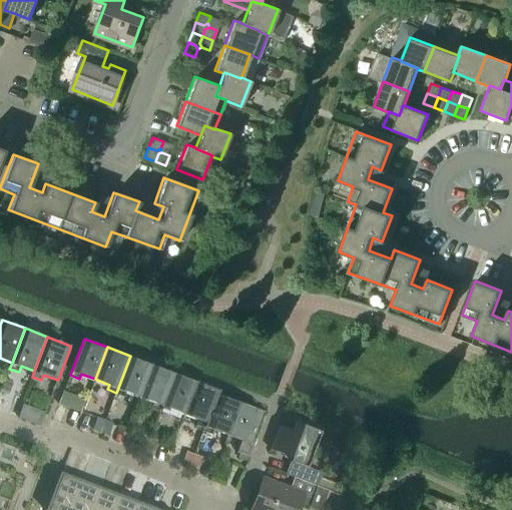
[(140,396),(152,364),(130,356),(116,393),(124,396),(126,391),(140,396)]
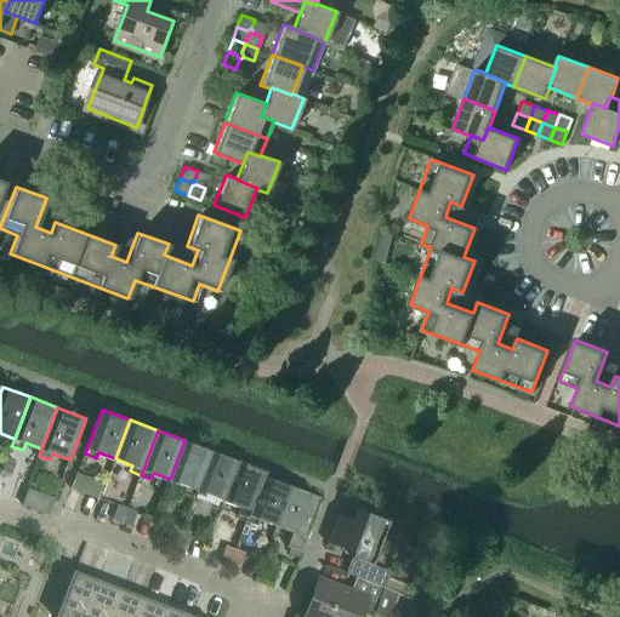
[(194,496),(211,451),(185,440),(170,479),(187,486),(185,491),(194,496)]
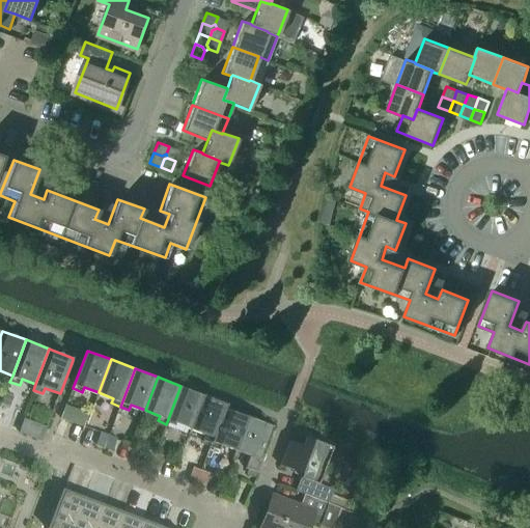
[(192,427),(204,394),(180,386),(166,424),(175,427),(177,422),(192,427)]
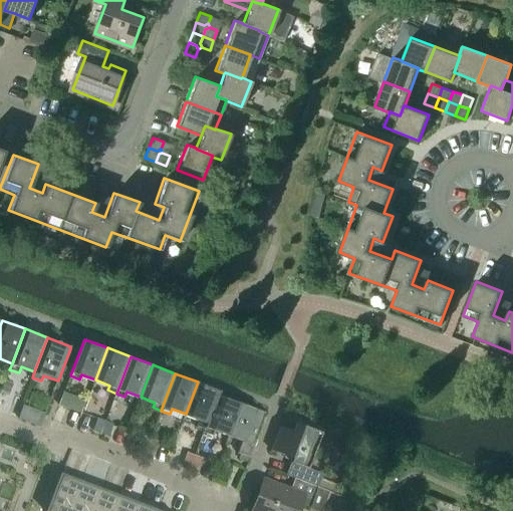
[(9,394),(14,381),(6,378),(1,391),(9,394)]
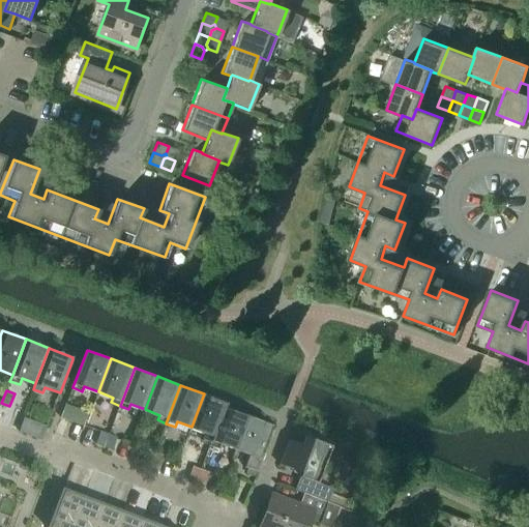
[(225,406),(226,407),(228,403),(204,393),(192,427),(206,433),(204,437),(212,440),(225,406)]
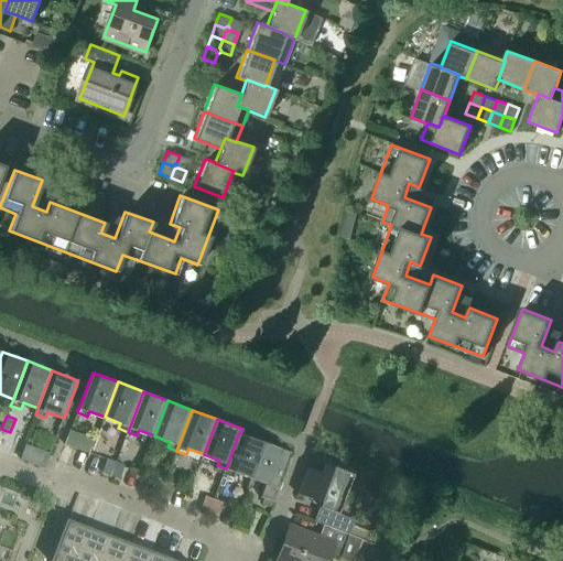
[(251,477),(264,442),(240,433),(239,432),(226,468),(224,473),(234,476),(236,472),(251,477)]
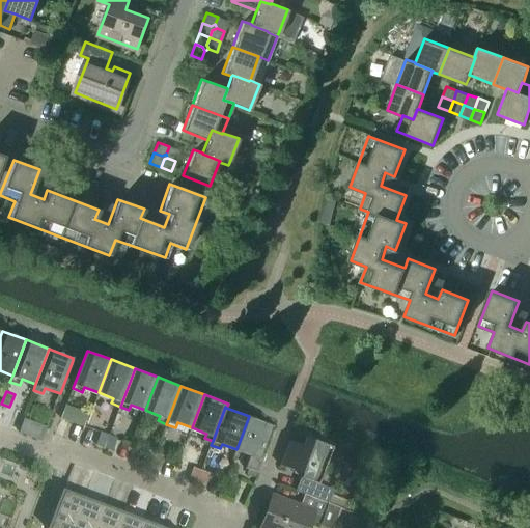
[(63,436),(70,419),(62,416),(56,433),(63,436)]
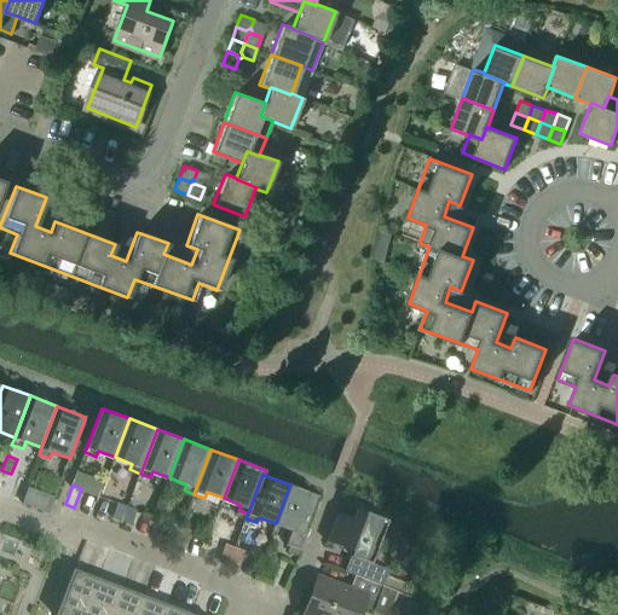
[(302,537),(318,495),(290,485),(276,523),(293,529),(288,544),(301,550),(306,538),(302,537)]
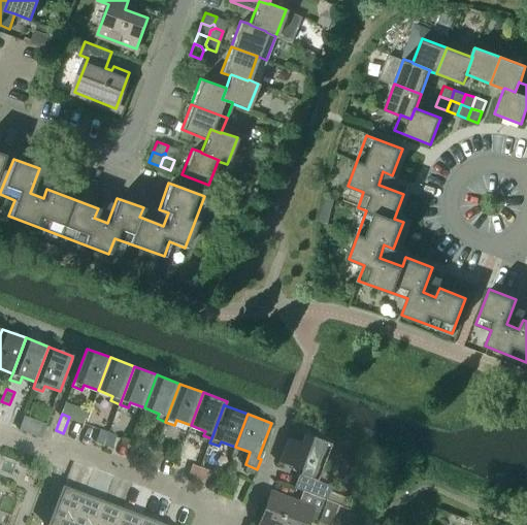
[(42,437),(46,426),(25,418),(20,428),(42,437)]
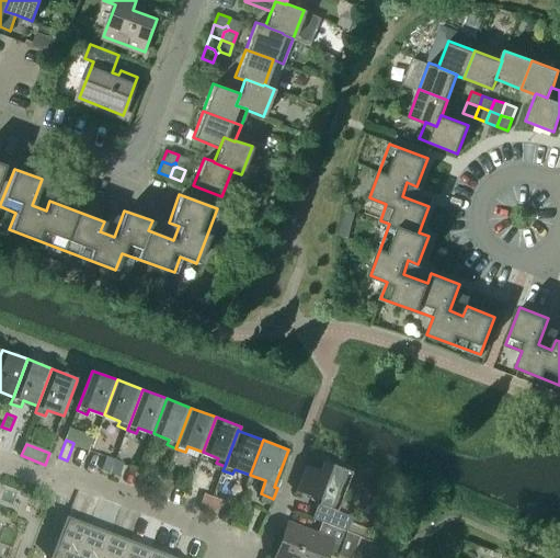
[(111,471),(116,458),(107,455),(102,468),(111,471)]
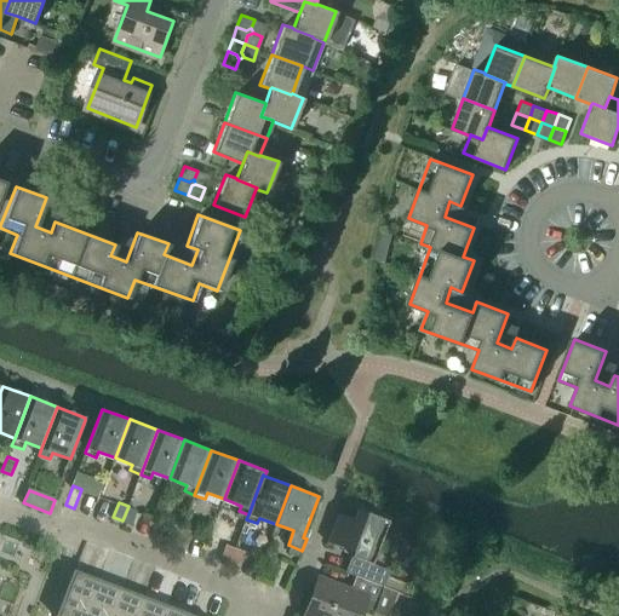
[(132,524),(138,510),(129,506),(122,520),(132,524)]
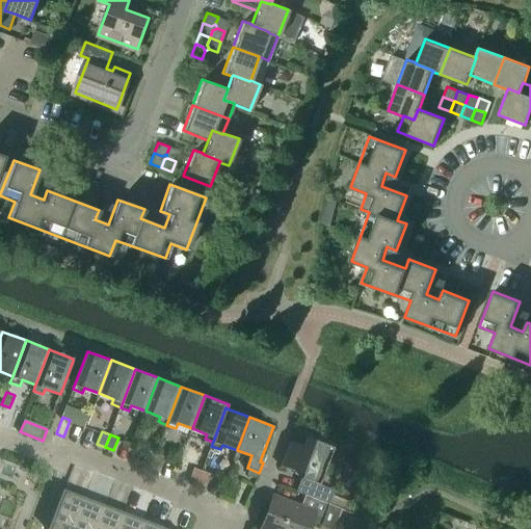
[(320,483),(334,447),(308,437),(304,445),(291,441),(282,465),(303,473),(297,490),(306,494),(330,502),(336,488),(320,483)]
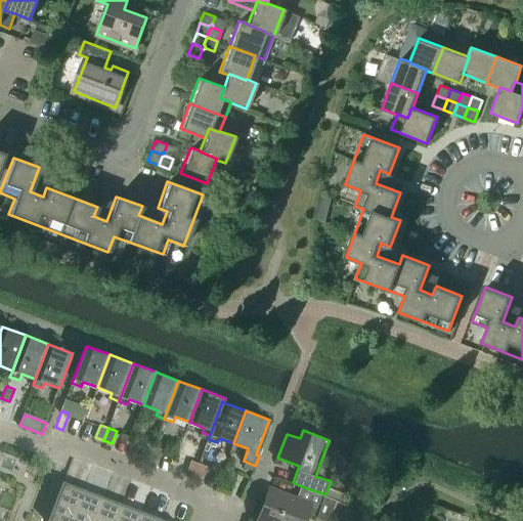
[(149,458),(155,445),(146,442),(141,454),(149,458)]
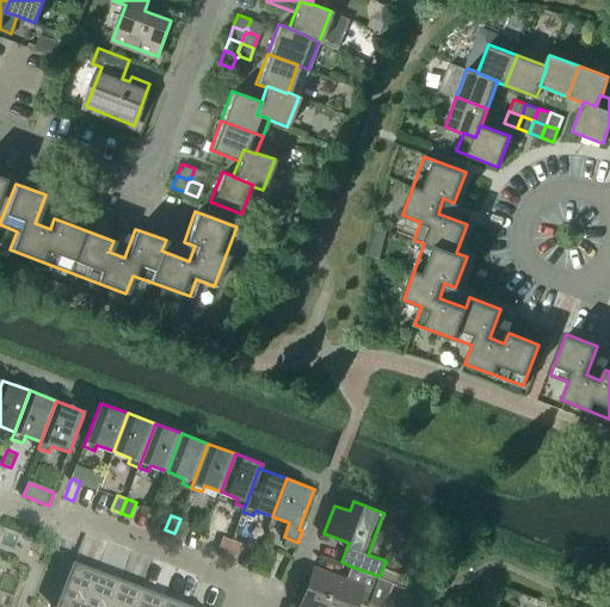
[(184,537),(190,522),(180,519),(174,533),(184,537)]
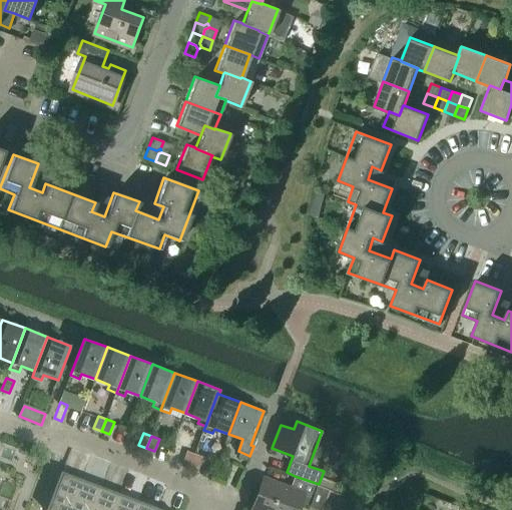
[(191,465),(195,452),(188,450),(183,462),(191,465)]
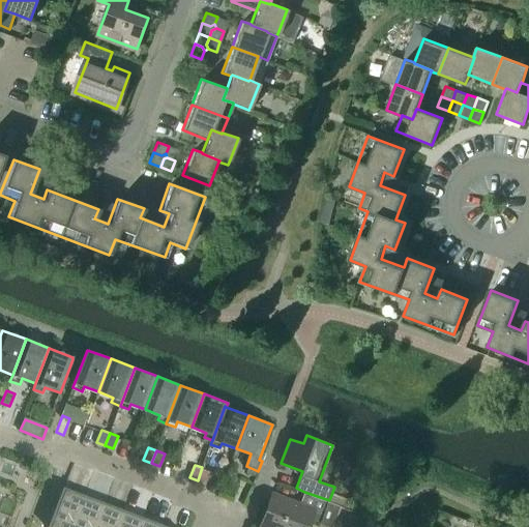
[(205,484),(210,470),(202,467),(198,480),(205,484)]
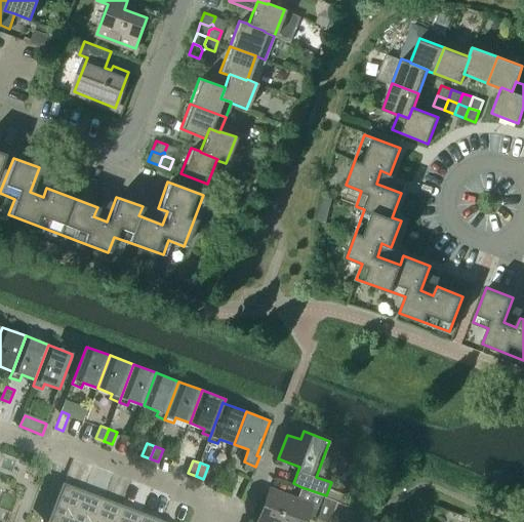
[(48,521),(72,521),(84,489),(63,482),(48,521)]
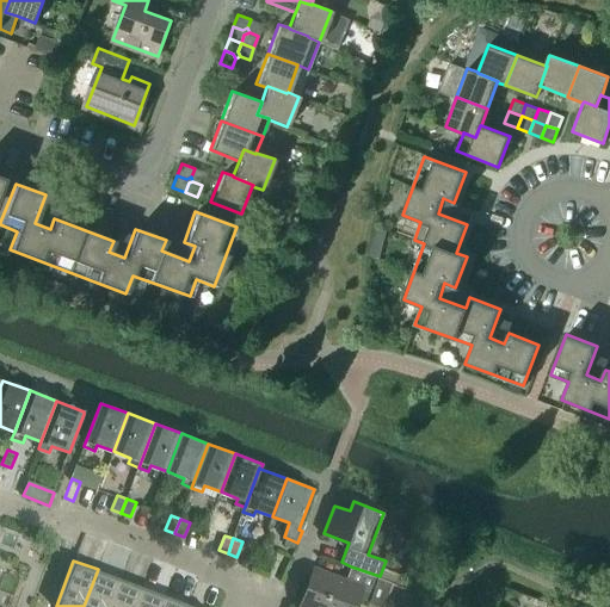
[(351,606),(356,595),(370,600),(379,576),(380,576),(351,567),(346,580),(318,569),(303,606),(351,606)]
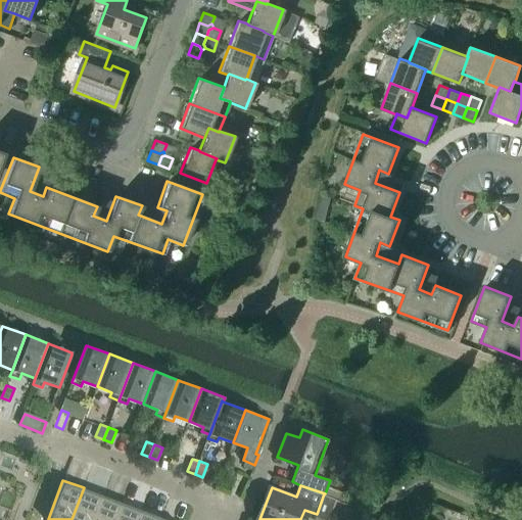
[(93,519),(102,494),(84,487),(72,519),(93,519)]
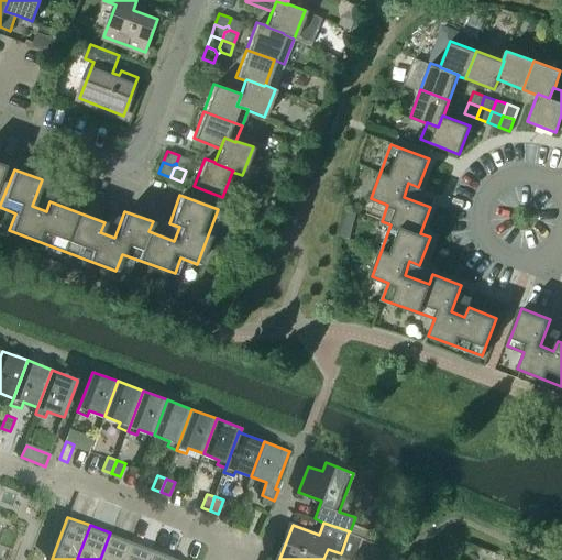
[(371,540),(374,531),(367,529),(361,527),(357,536),(364,538),(371,540)]
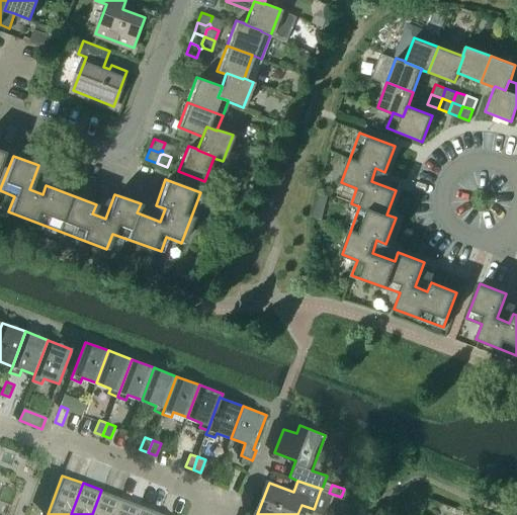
[(114,514),(121,498),(101,490),(92,514),(114,514)]
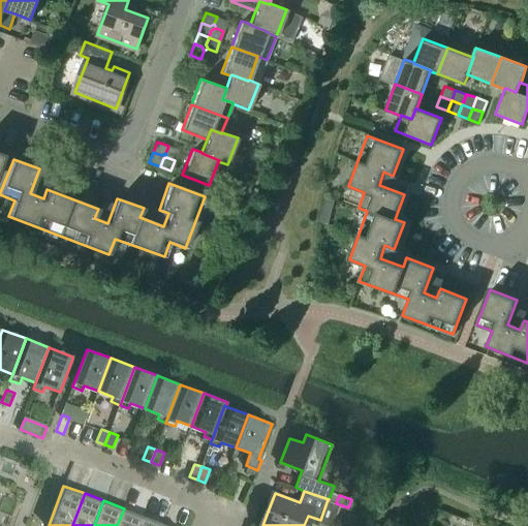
[(138,525),(144,516),(124,508),(117,525),(138,525)]
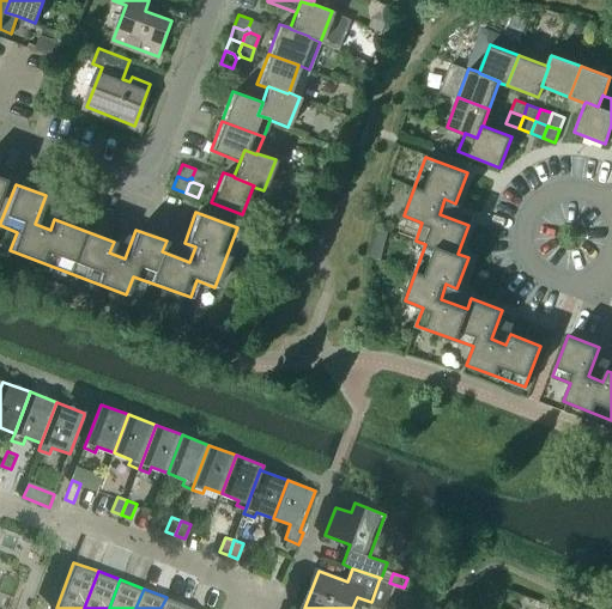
[(188,608),(191,606),(167,597),(161,608),(188,608)]
